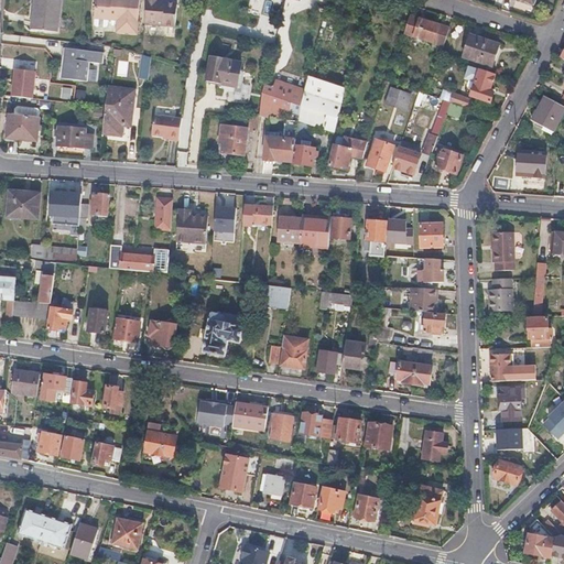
[(109,26),(110,21),(119,21),(118,34),(138,35),(139,0),(97,0),(96,20),(96,26),(98,28),(107,29),(109,26)]
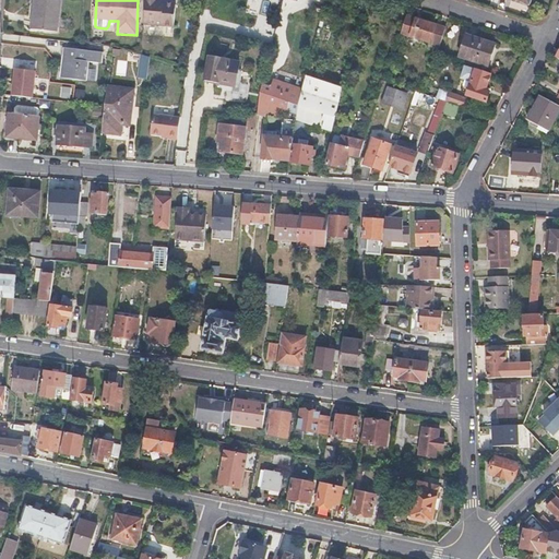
[(155,0),(149,0),(145,0),(144,23),(175,25),(176,0),(164,0),(165,1),(155,0)]
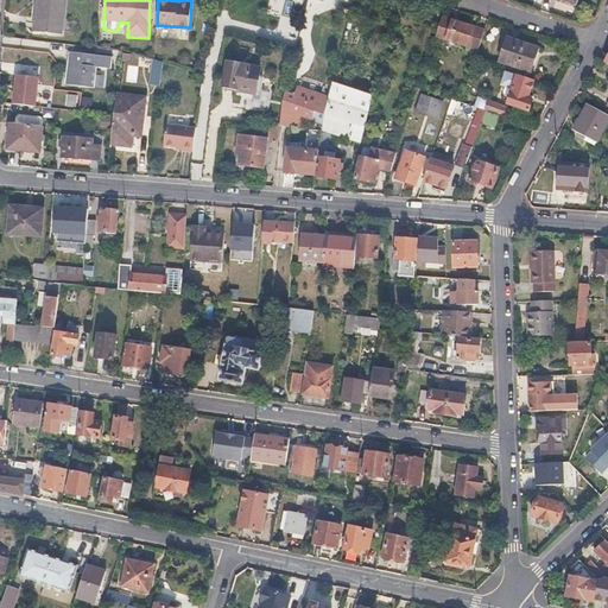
[(38,16),(39,16),(39,35),(62,37),(65,4),(39,1),(38,8),(38,16)]
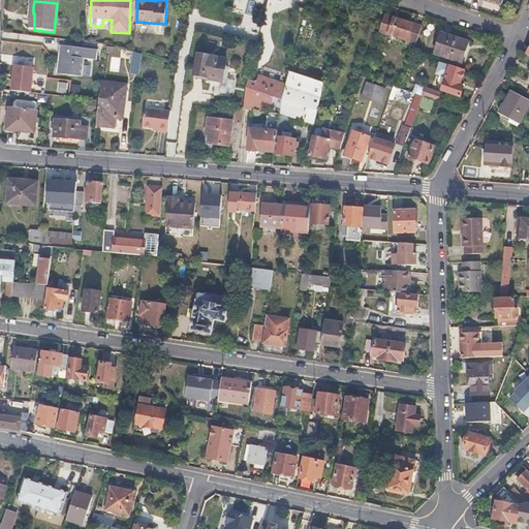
[(404,21),(385,16),(380,31),(407,40),(407,42),(417,45),(424,27),(404,21)]
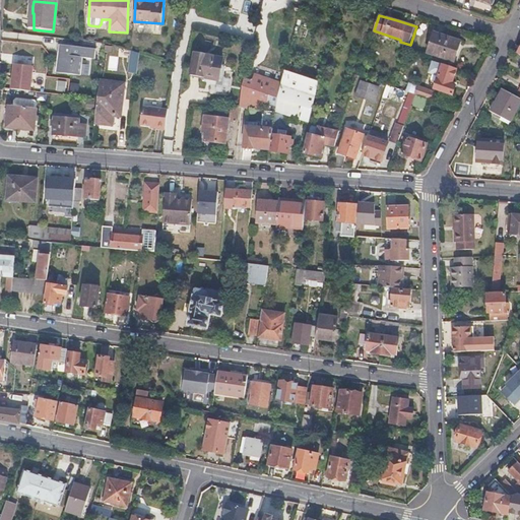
[(461,43),(435,34),(429,53),(455,61),(458,52),(461,43)]
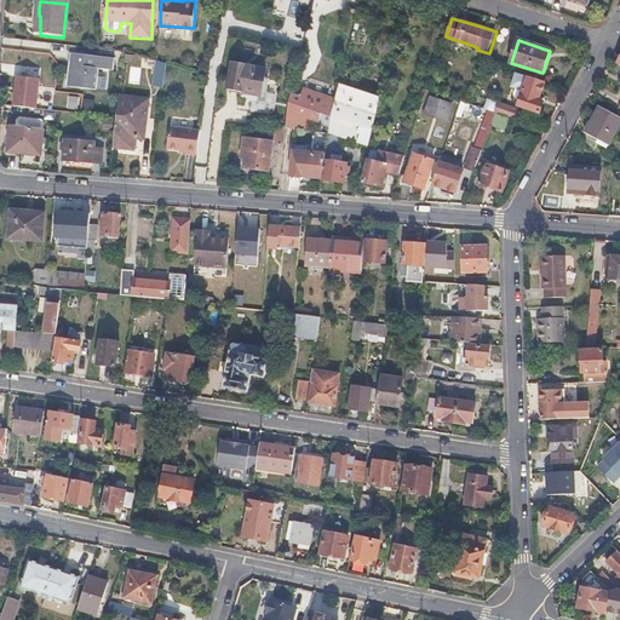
[(114,57),(73,51),(69,84),(97,87),(99,67),(113,68),(114,57)]
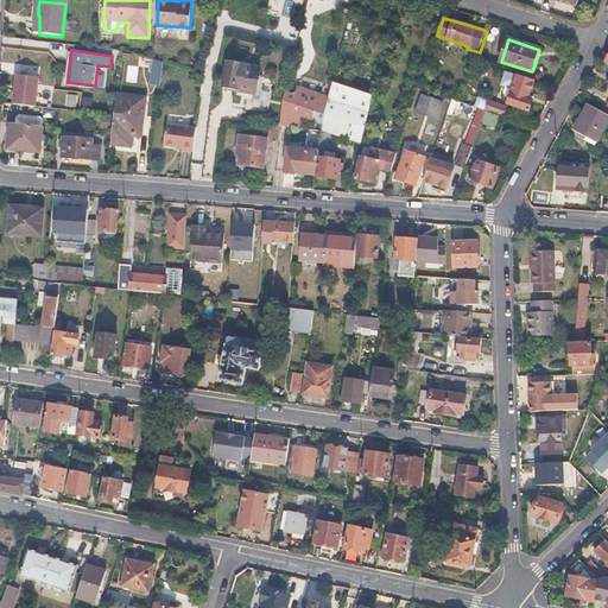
[(159,84),(162,62),(152,58),(150,82),(159,84)]
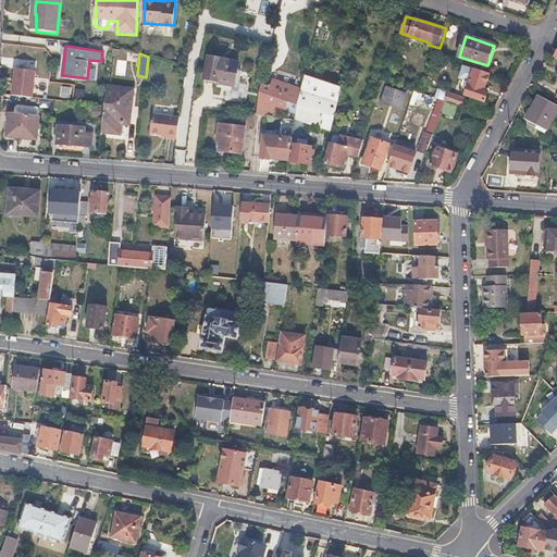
[(207,58),(201,82),(235,88),(239,62),(207,58)]
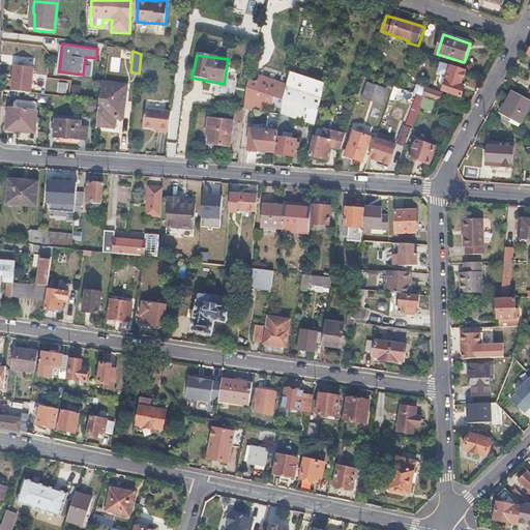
[(33,66),(13,63),(11,89),(30,91),(33,66)]
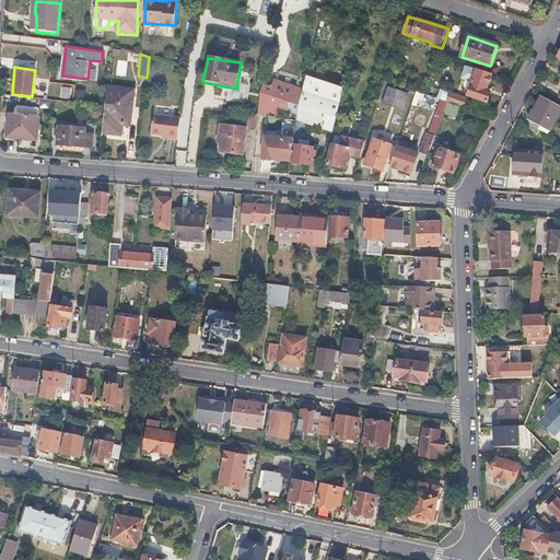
[(476,76),(470,73),(466,86),(471,89),(469,96),(489,103),(491,97),(492,93),(488,91),(493,74),(477,70),(476,76)]
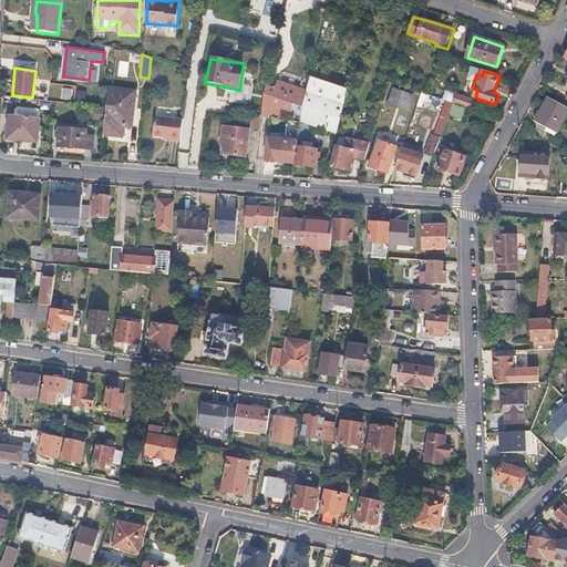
[(326,84),(310,80),(303,107),(339,120),(346,94),(325,88),(326,84)]
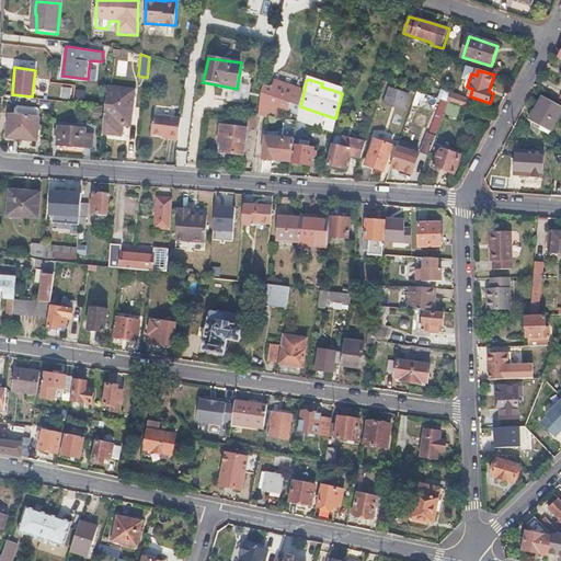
[(106,86),(101,130),(114,133),(115,123),(129,125),(134,89),(106,86)]
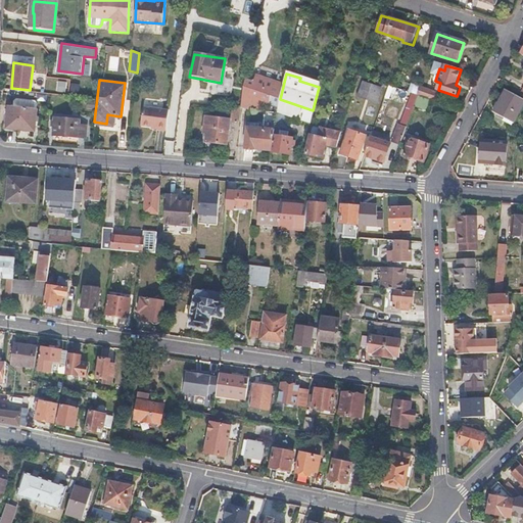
[(362,80),(355,97),(376,104),(382,87),(362,80)]
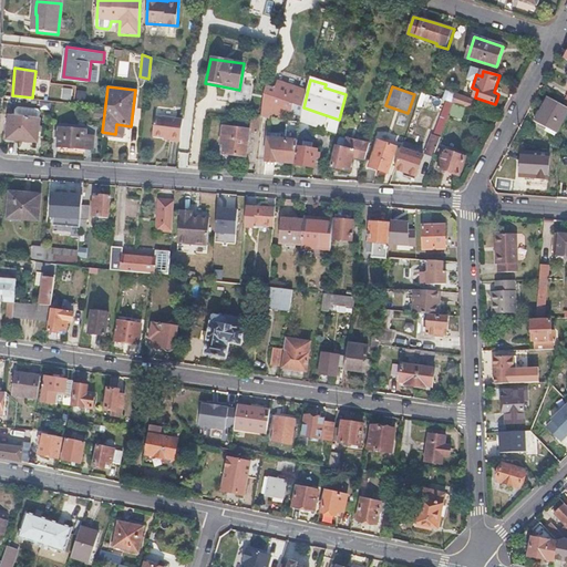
[(472,101),(445,92),(443,100),(453,103),(470,109),(472,101)]
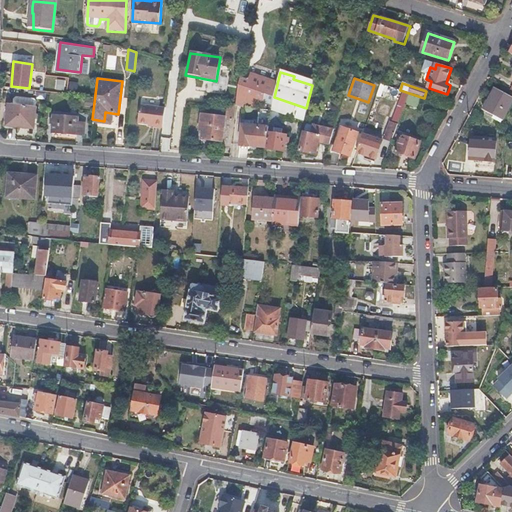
[(255,100),(263,102),(264,94),(237,85),(235,105),(244,106),(244,103),(254,107),(255,100)]
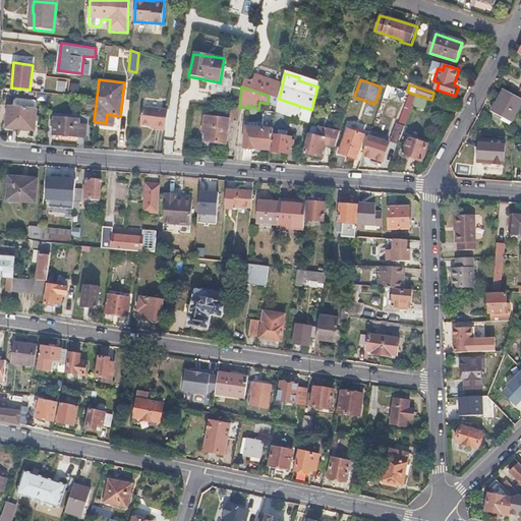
[(520,101),(520,100),(503,90),(497,101),(490,111),(510,122),(520,101)]
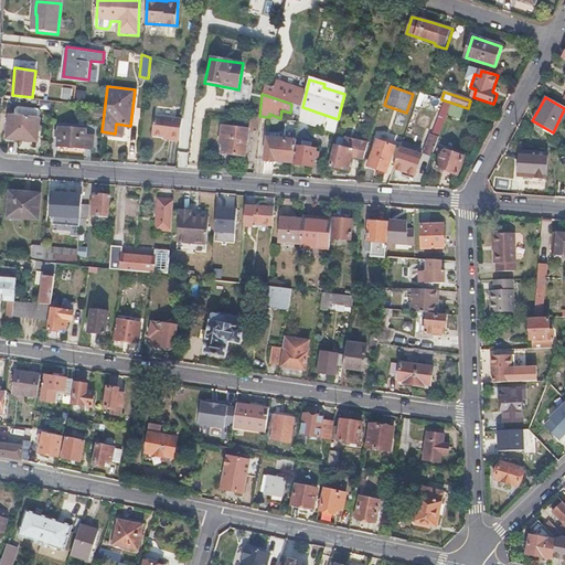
[(301,107),(291,104),(290,113),(299,115),(301,107)]
